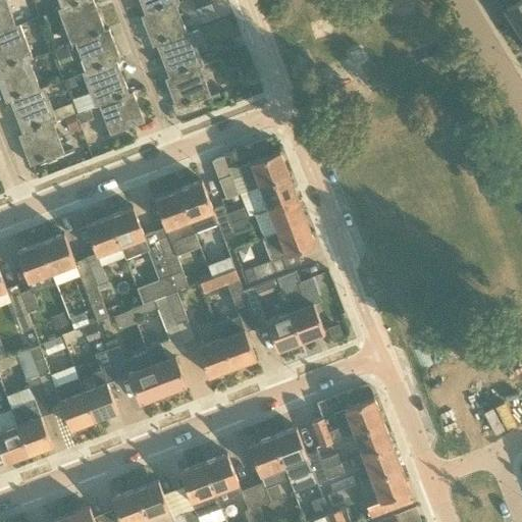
[(15,25),(4,0),(0,0),(0,33),(20,25),(20,23),(15,25)]
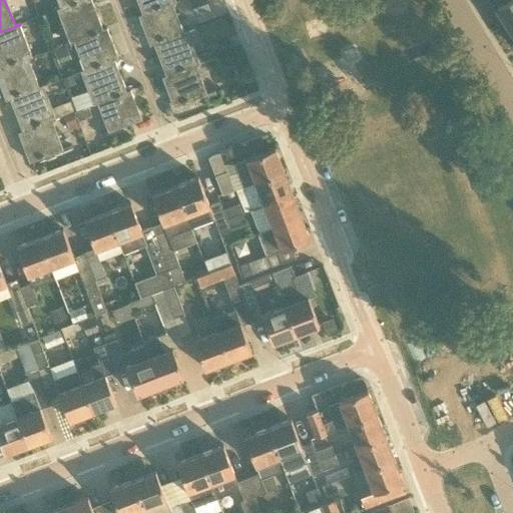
[(57,11),(86,0),(57,0),(60,7),(56,8),(57,11)]
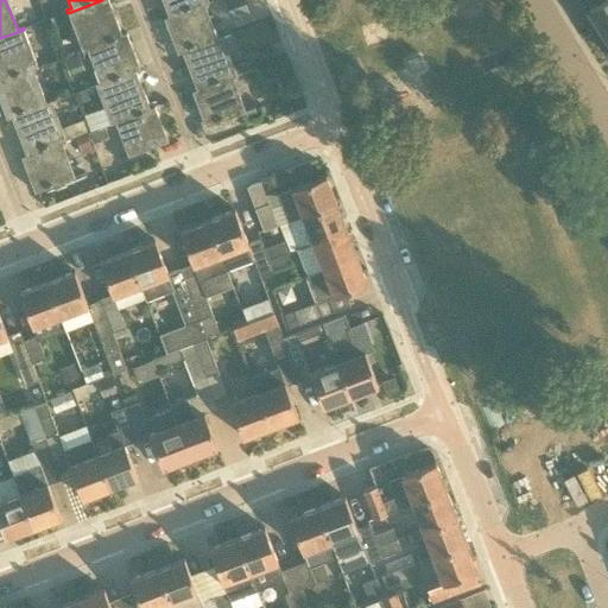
[(82,49),(122,33),(108,0),(102,0),(68,13),(82,49)]
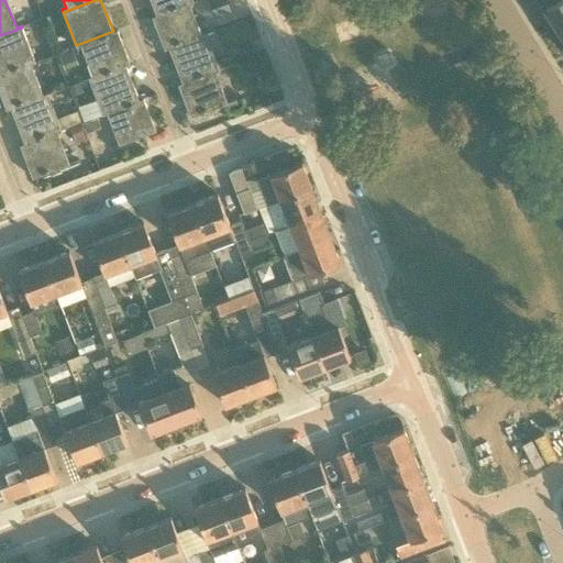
[(161,39),(197,24),(189,3),(194,2),(192,0),(150,0),(156,15),(152,17),(161,39)]
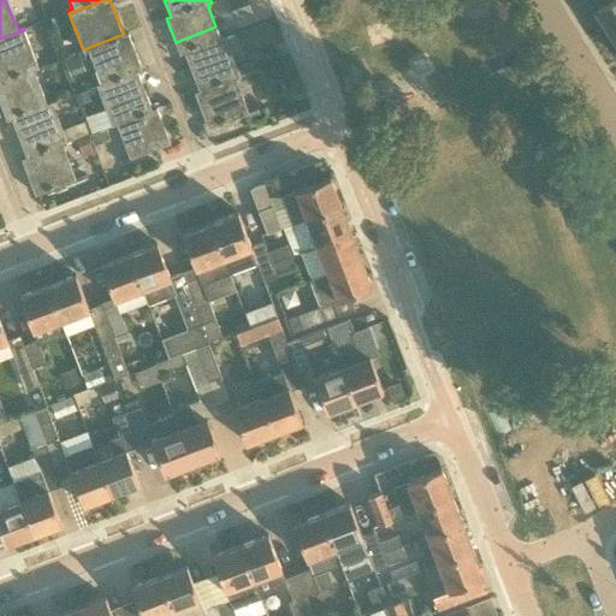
[(248,0),(230,0),(226,1),(234,22),(254,13),(248,0)]
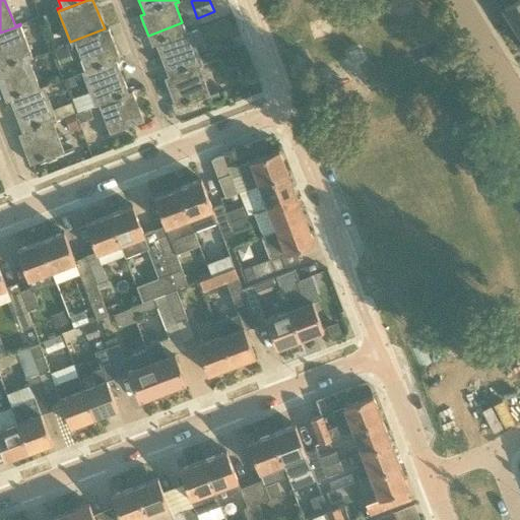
[(519,34),(519,31),(519,0),(517,0),(504,8),(511,19),(508,21),(514,33),(518,30),(519,34)]
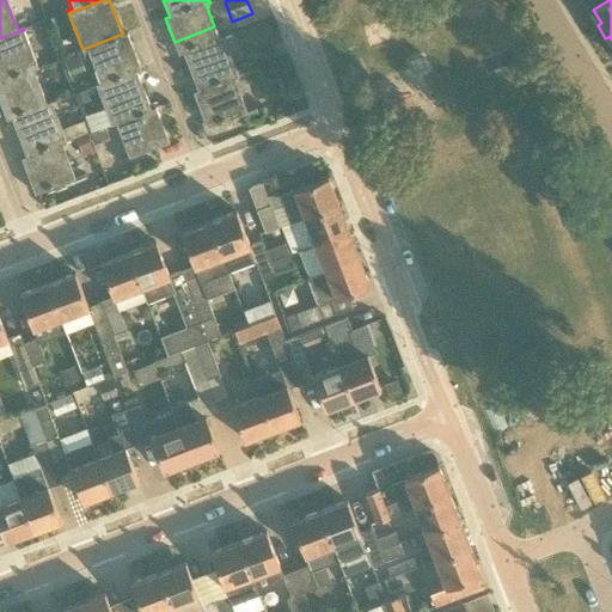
[(219,37),(214,26),(175,42),(178,54),(183,51),(195,83),(234,67),(222,36),(219,37)]
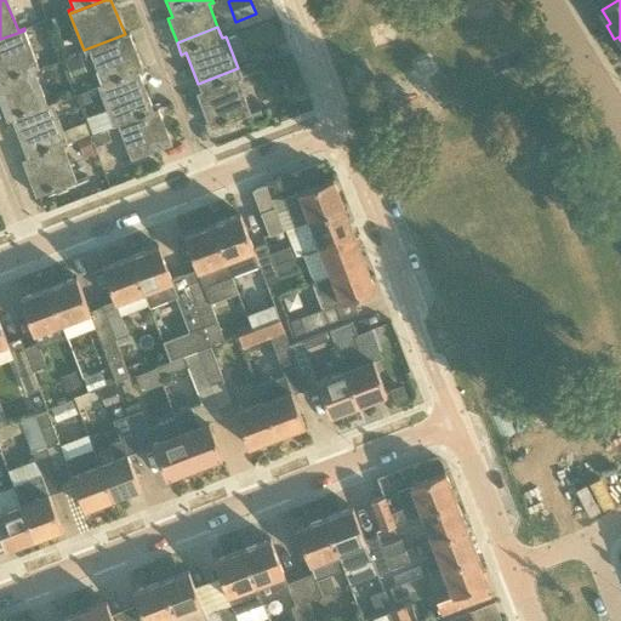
[(0,81),(39,67),(24,30),(0,39),(0,81)]
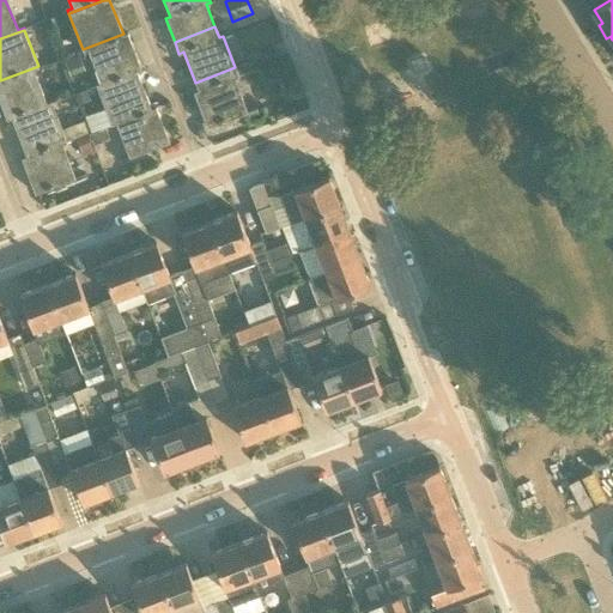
[(141,68),(127,32),(123,34),(83,49),(84,52),(87,50),(99,82),(95,84),(96,86),(137,71),(141,68)]
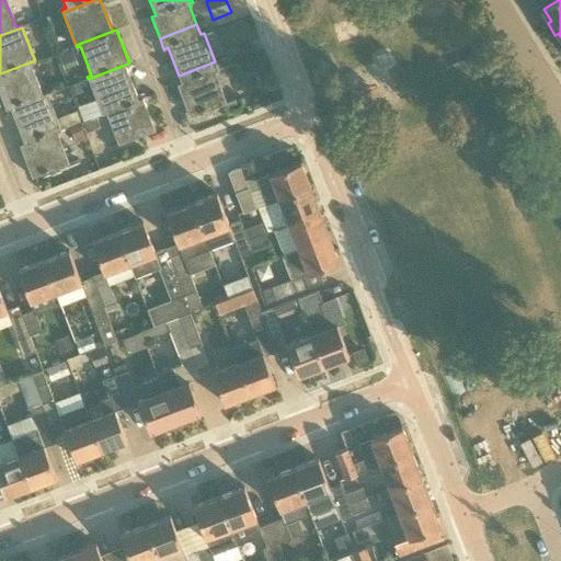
[(72,49),(58,55),(65,69),(78,64),(72,49)]
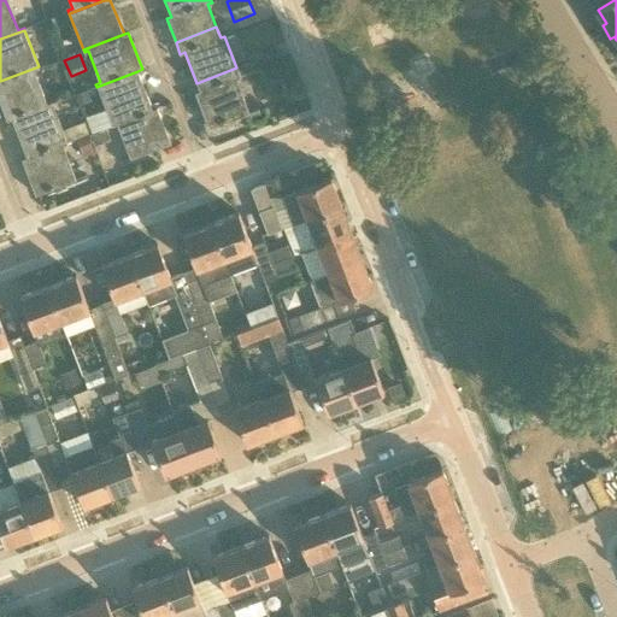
[(251,63),(238,69),(240,76),(254,70),(251,63)]
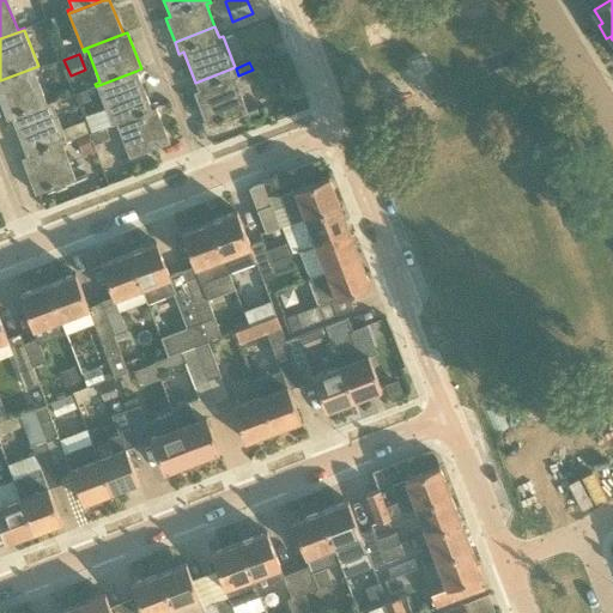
[(47,104),(34,71),(40,70),(38,66),(0,80),(0,102),(7,120),(52,103),(52,102),(47,104)]
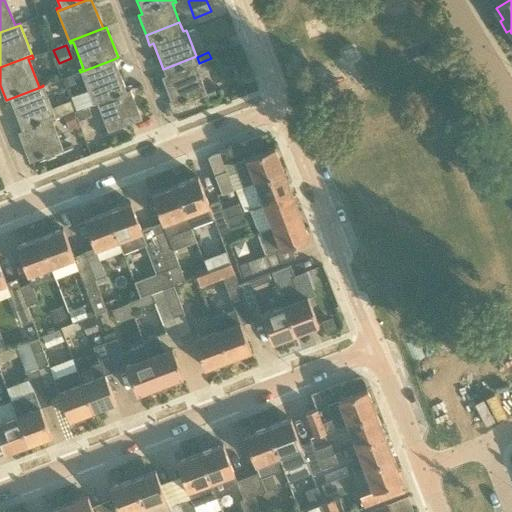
[(173,107),(207,94),(195,65),(199,64),(196,56),(163,69),(165,75),(162,77),(173,107)]
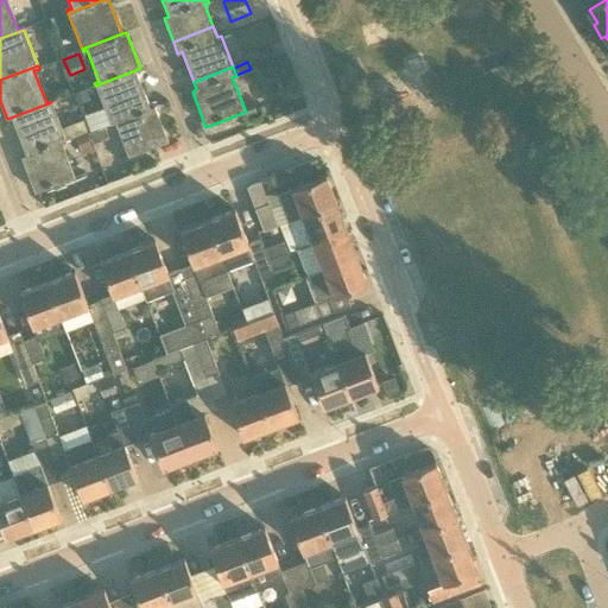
[(109,121),(150,106),(135,70),(95,86),(109,121)]
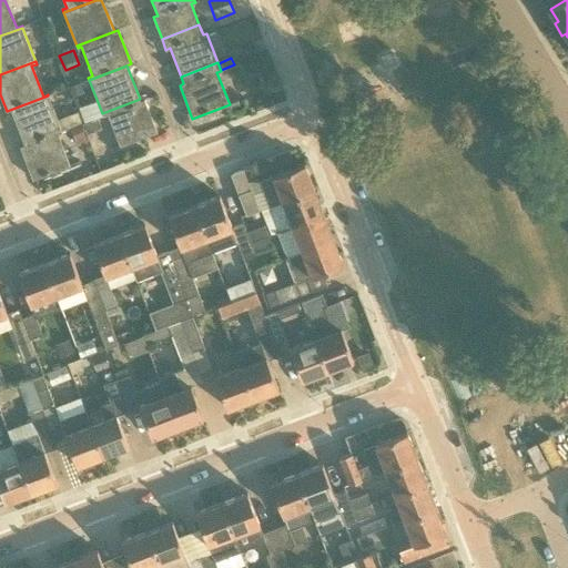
[(61,129),(48,95),(7,111),(7,113),(11,111),(23,143),(61,129)]
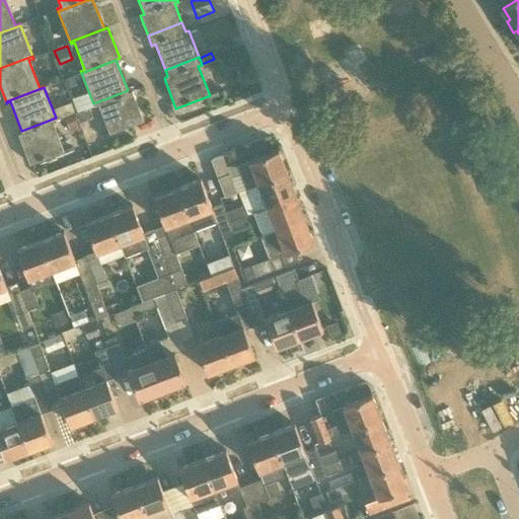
[(143,121),(132,90),(128,91),(128,90),(93,103),(93,105),(98,103),(109,134),(143,121)]
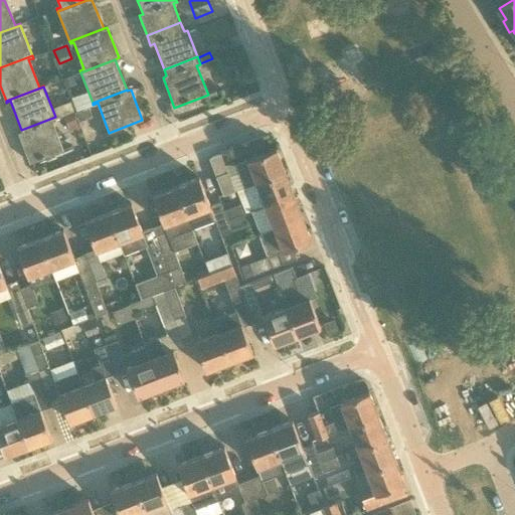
[(90,108),(75,113),(79,122),(93,117),(90,108)]
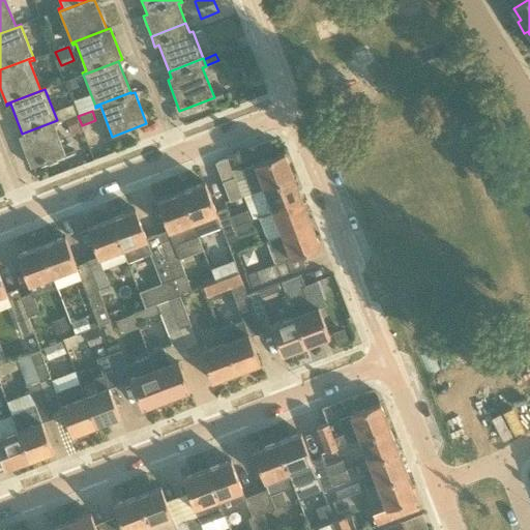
[(76,116),(66,120),(71,131),(81,128),(76,116)]
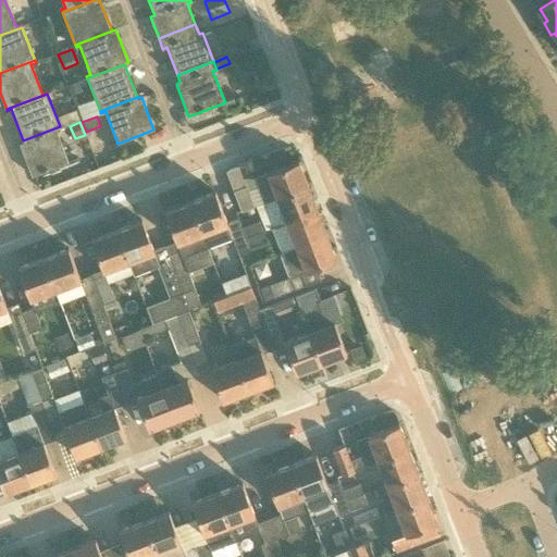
[(32,176),(69,162),(57,132),(61,130),(60,126),(23,140),(24,141),(20,144),(32,176)]
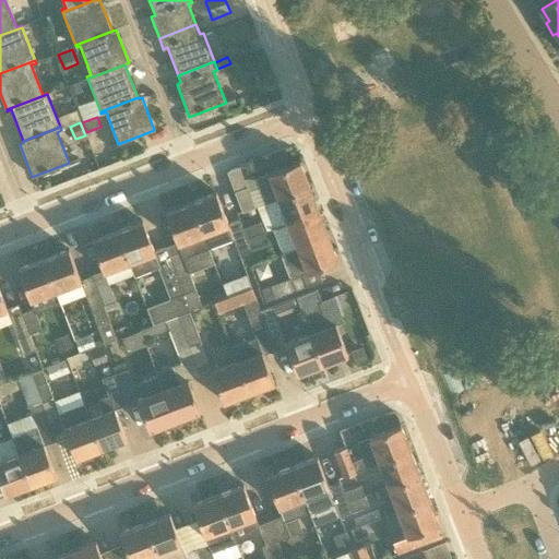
[(285,150),(273,154),(277,167),(289,163),(285,150)]
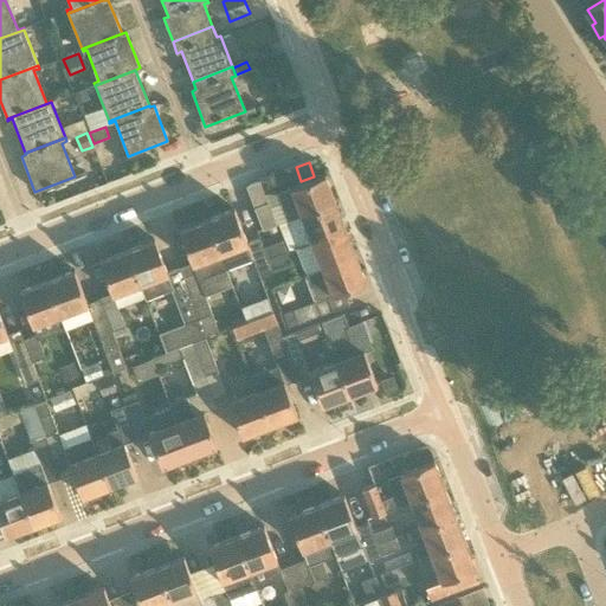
[(336,204),(324,174),(276,193),(264,193),(259,181),(246,186),(263,229),(287,219),(300,214),(301,217),(336,204)]
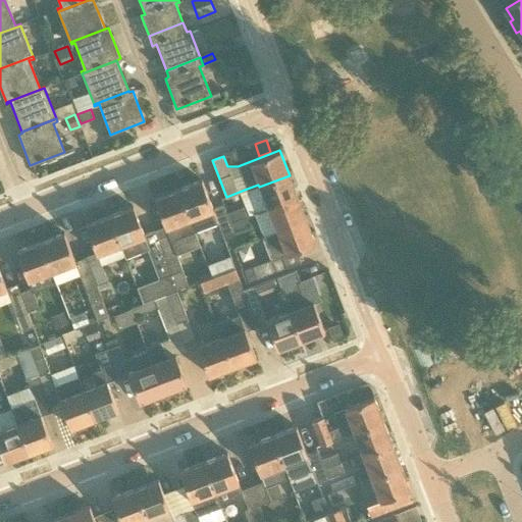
[(257,213),(267,209),(298,198),(290,175),(259,187),(258,185),(247,189),(257,213)]
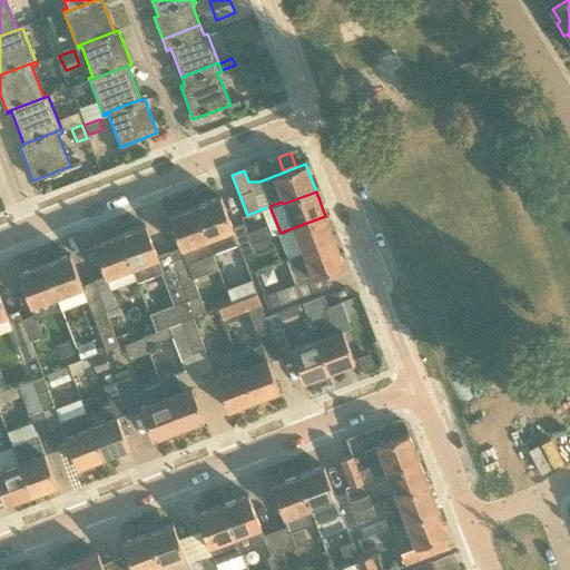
[(233,229),(220,196),(195,206),(214,253),(238,243),(244,258),(256,254),(256,253),(252,243),(248,232),(245,225),(233,229)]
